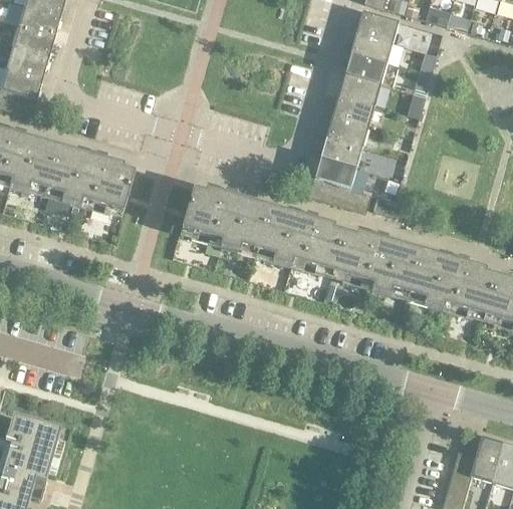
[(26,0),(25,4),(61,14),(65,2),(63,1),(63,0),(26,0)]
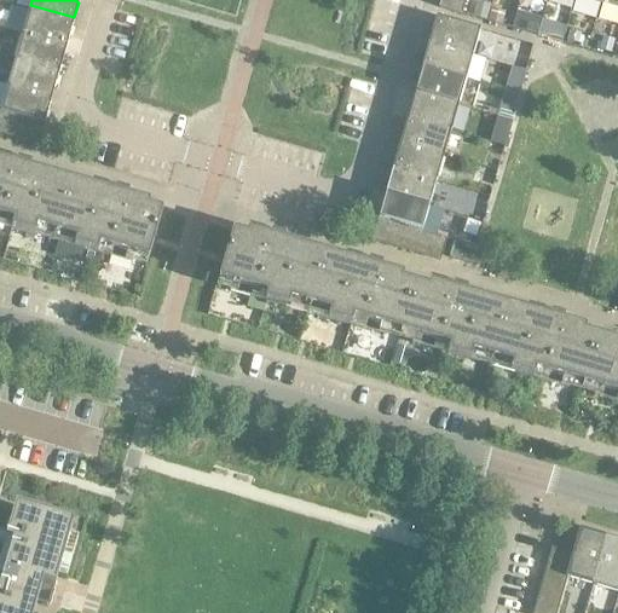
[(477,0),(474,11),(487,16),(492,0),(477,0)]
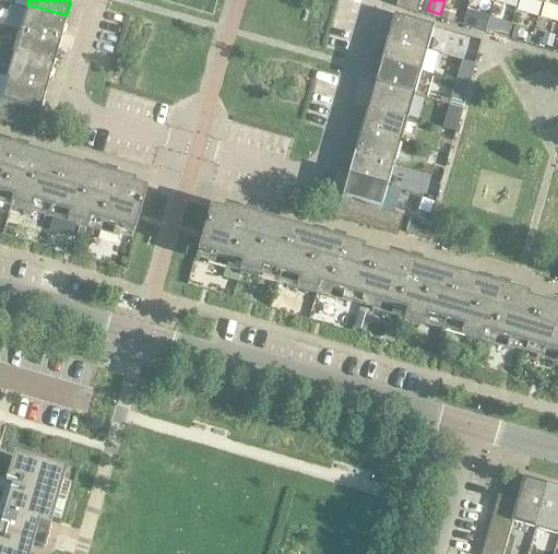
[(446,1),(442,14),(454,18),(459,6),(446,1)]
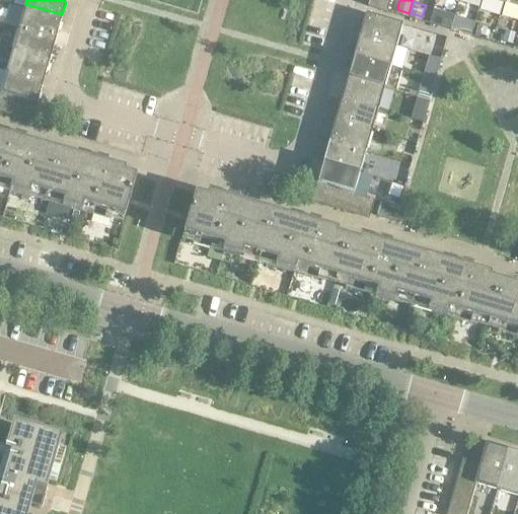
[(62,14),(25,4),(19,25),(55,35),(57,26),(59,27),(62,14)]
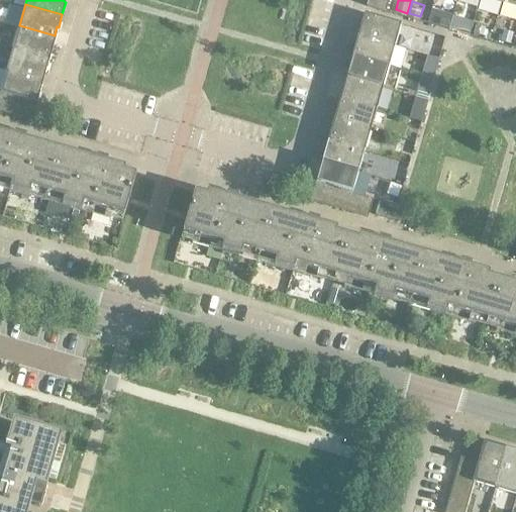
[(434,4),(429,19),(449,24),(453,10),(434,4)]
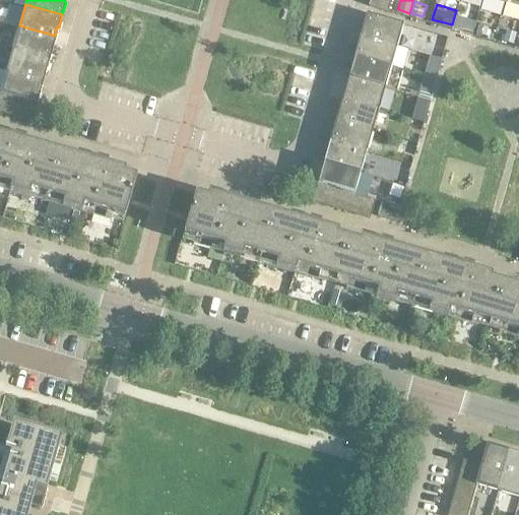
[(367,9),(363,23),(365,24),(363,33),(397,43),(404,20),(367,9)]
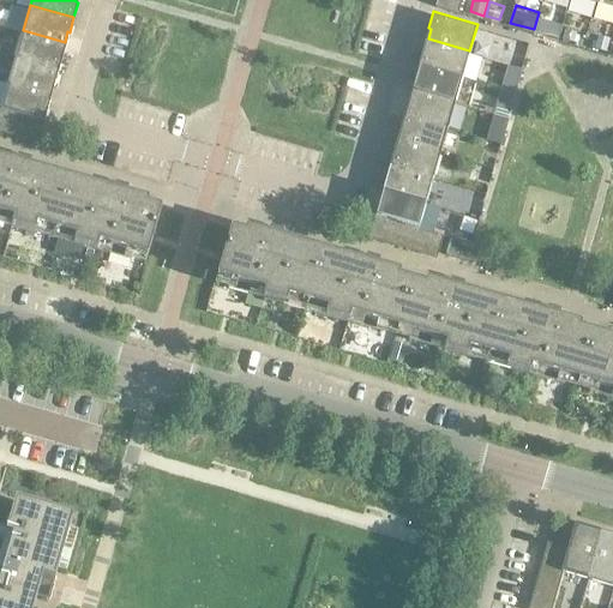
[(539,20),(535,30),(558,36),(562,28),(539,20)]
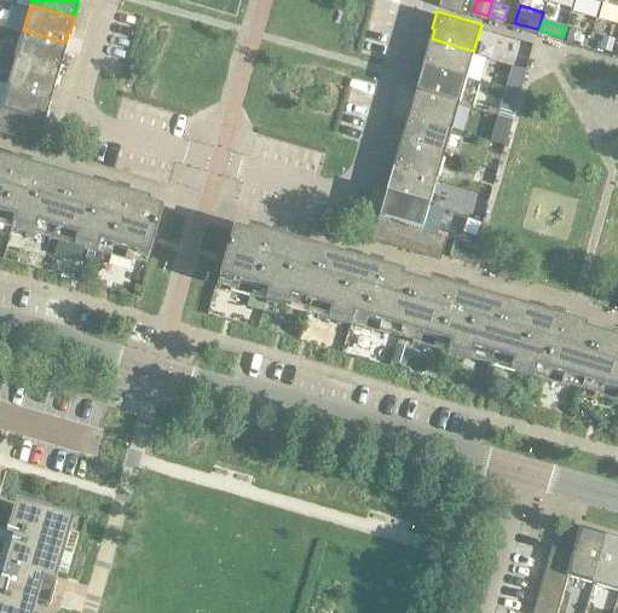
[(570,25),(567,35),(579,39),(582,29),(570,25)]
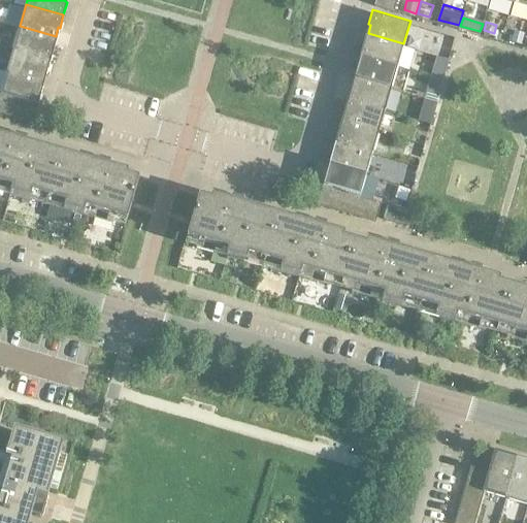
[(56,36),(20,26),(13,46),(52,58),(55,44),(53,44),(56,36)]
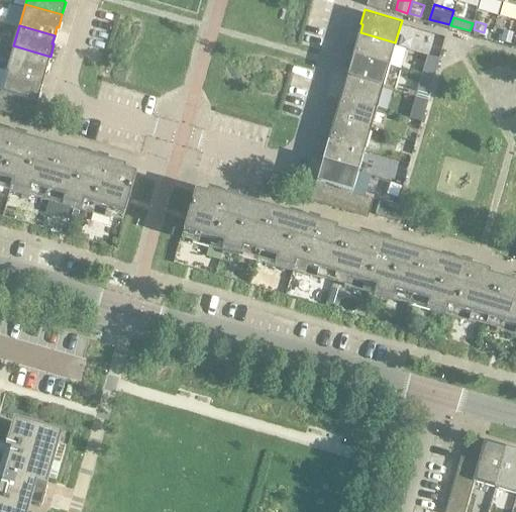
[(505,27),(502,38),(511,41),(514,29),(505,27)]
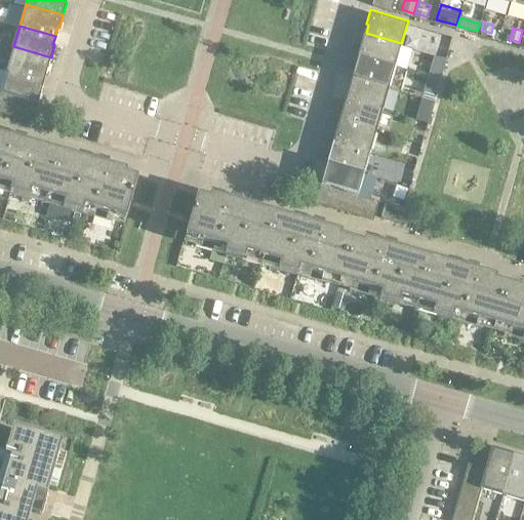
[(401,43),(366,33),(364,41),(362,40),(358,53),(395,65),(401,43)]
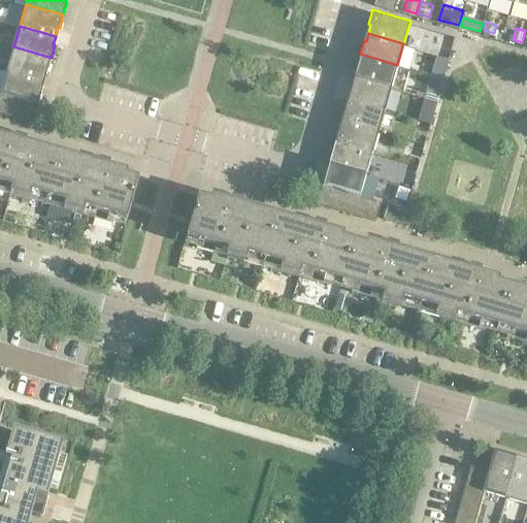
[(52,58),(13,46),(7,68),(43,78),(45,70),(47,70),(52,58)]
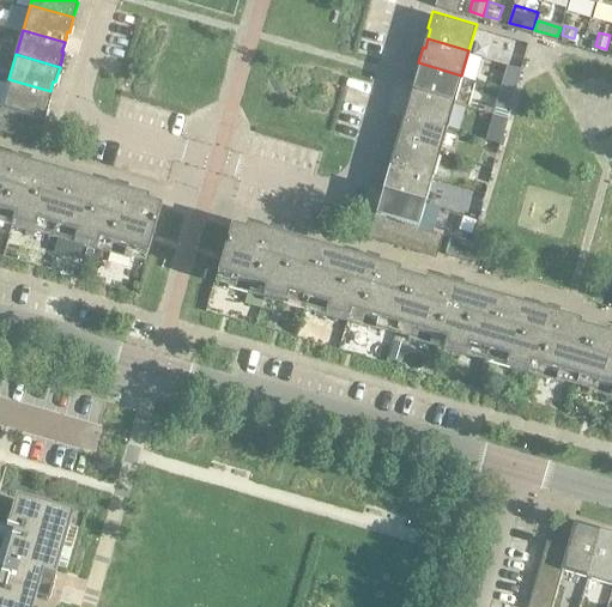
[(476,79),(461,76),(418,62),(413,78),(416,78),(413,87),(454,99),(468,104),(476,79)]
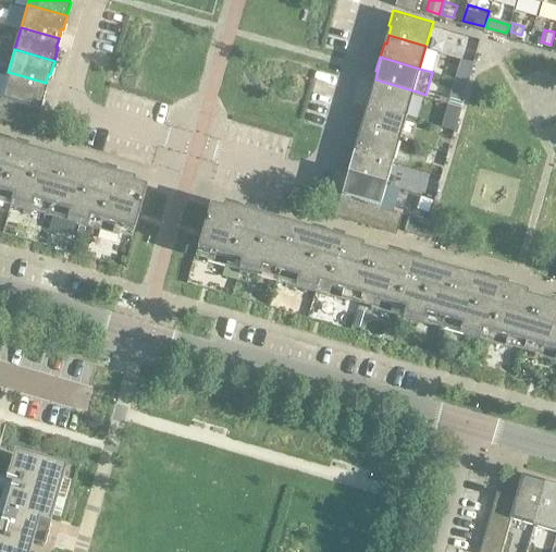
[(461,57),(458,65),(470,69),(473,60),(461,57)]
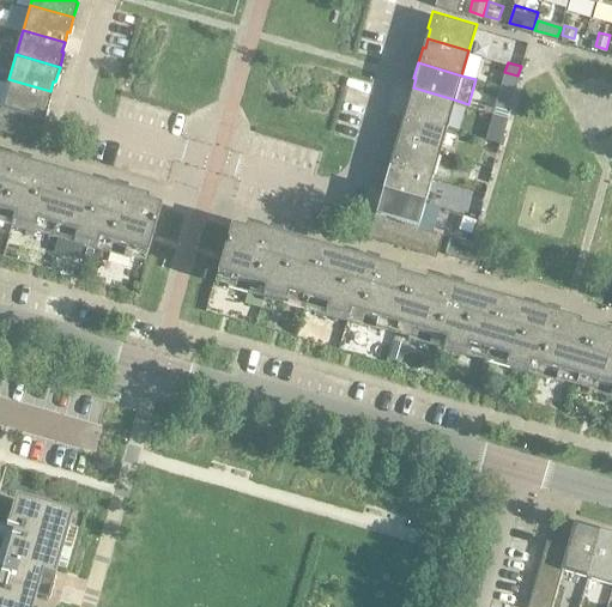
[(50,91),(8,79),(1,105),(7,107),(14,109),(22,111),(29,114),(37,115),(44,117),(49,102),(47,101),(50,91)]
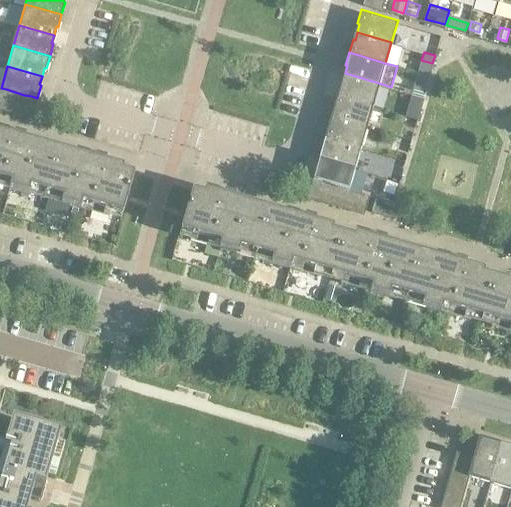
[(379,83),(345,73),(343,82),(341,81),(337,94),(373,104),(379,83)]
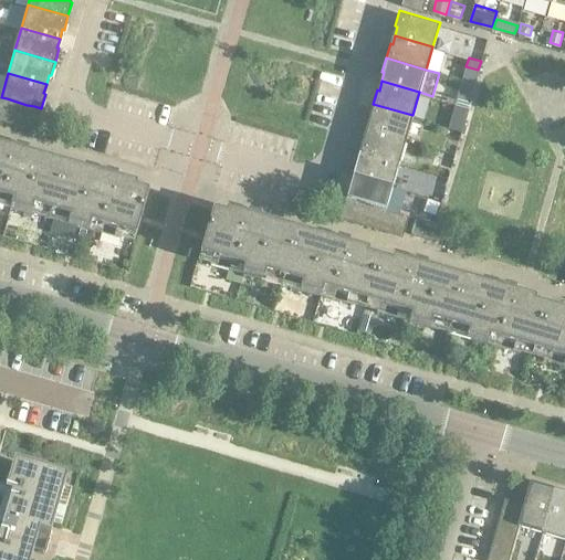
[(13,101),(7,98),(1,118),(8,119),(13,101)]
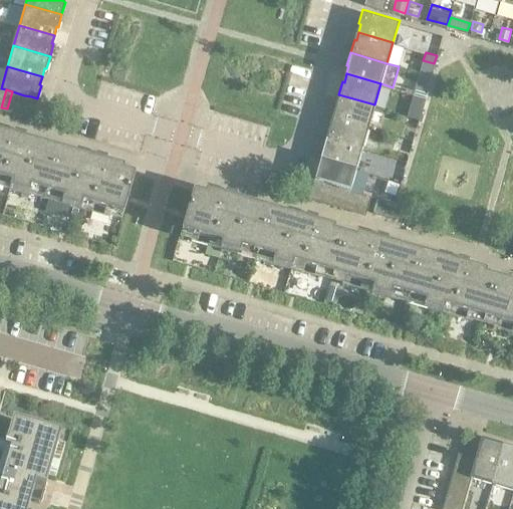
[(18,93),(12,91),(7,108),(13,110),(18,93)]
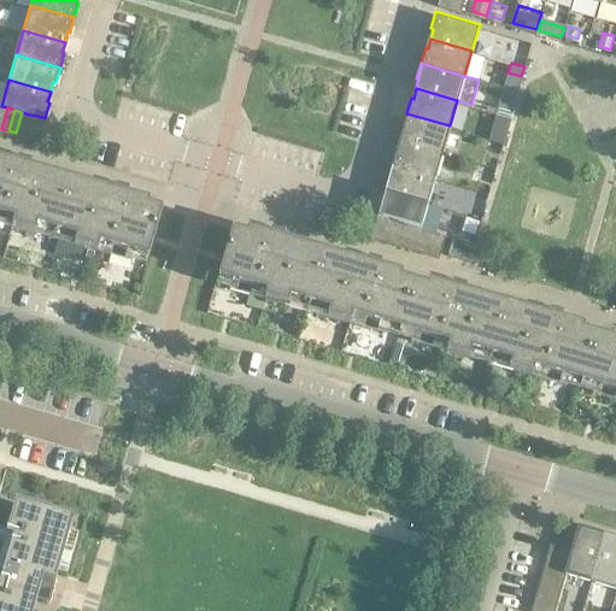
[(29,115),(22,112),(16,133),(23,135),(29,115)]
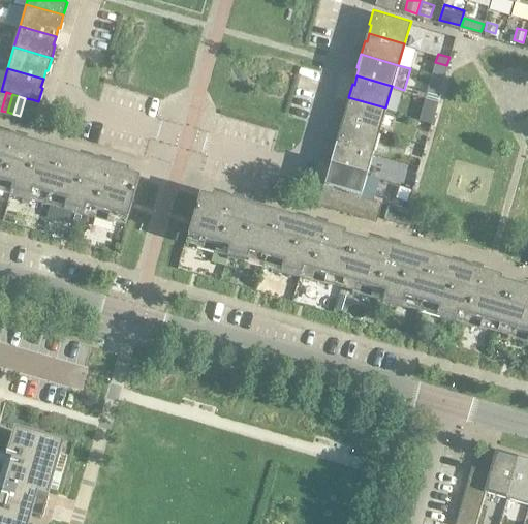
[(385,108),(348,97),(345,110),(346,111),(344,119),(379,129),(385,108)]
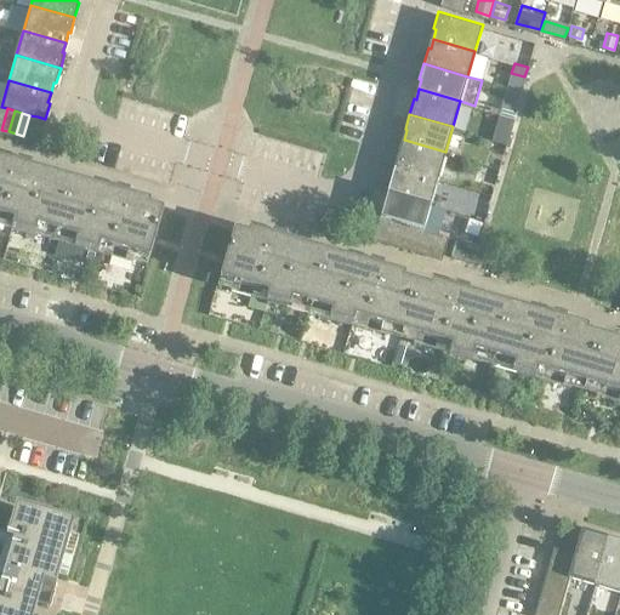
[(38,117),(29,115),(23,136),(32,138),(38,117)]
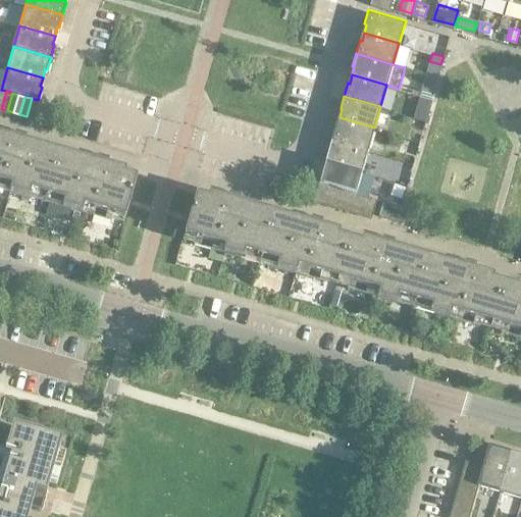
[(38,100),(32,98),(27,116),(33,118),(38,100)]
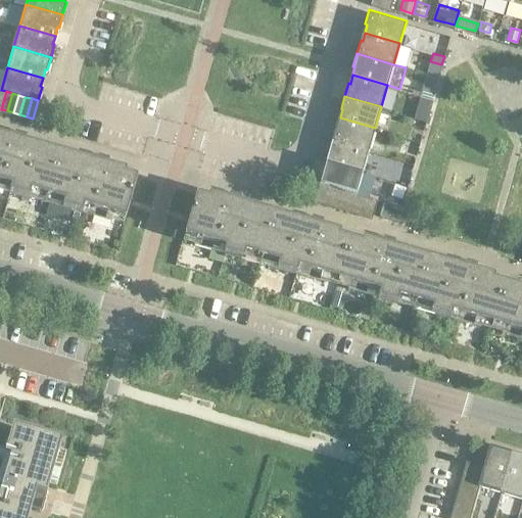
[(375,128),(340,118),(338,126),(336,126),(332,138),(370,149),(375,128)]
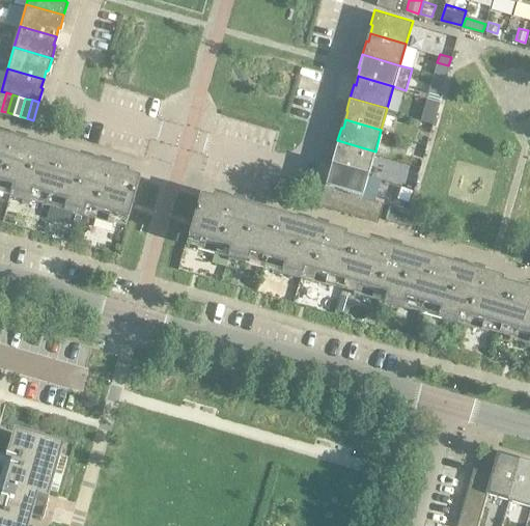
[(0,135),(0,188),(47,202),(62,149),(1,132),(0,135)]
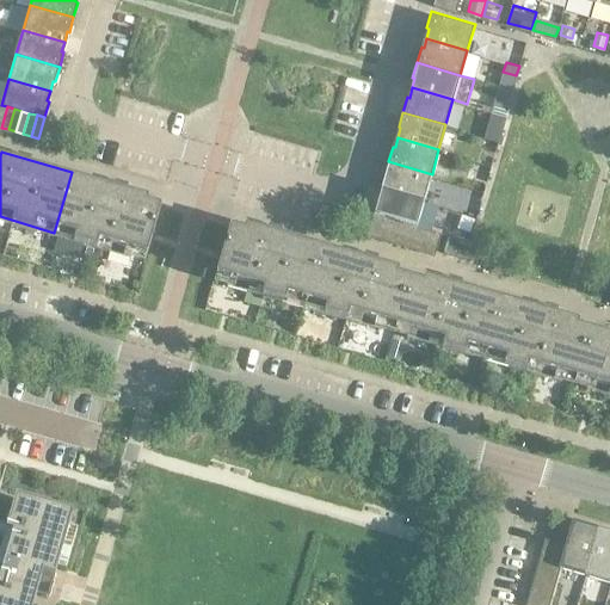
[(432,174),(388,161),(384,177),(387,177),(383,186),(425,198),(432,174)]
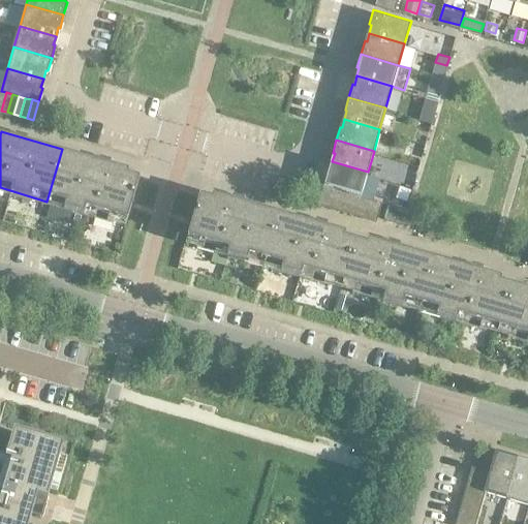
[(123,166),(62,149),(47,202),(114,220),(116,214),(127,217),(140,175),(122,171),(123,166)]
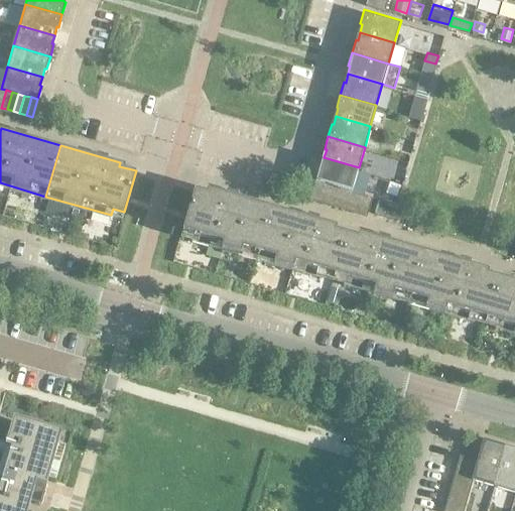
[(359,167),(324,157),(322,166),(319,165),(315,179),(322,180),(329,182),(336,184),(342,186),(348,188),(352,189),(359,167)]
